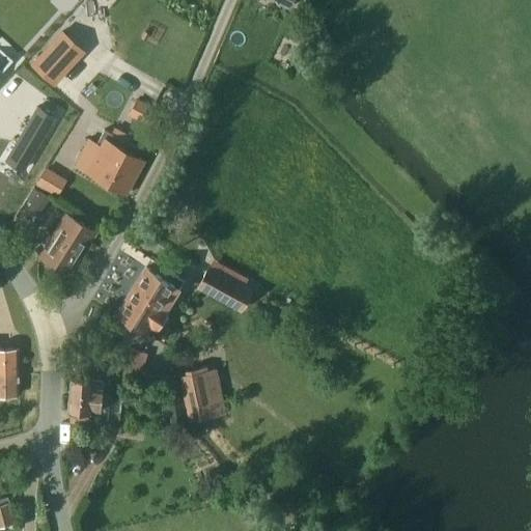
[(70,23),(31,65),(52,85),(91,42),(70,23)]
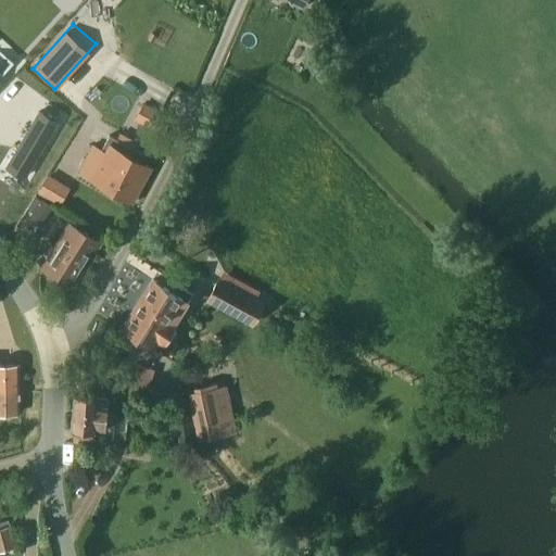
[(46,115),(11,168),(29,180),(64,126),(46,115)]
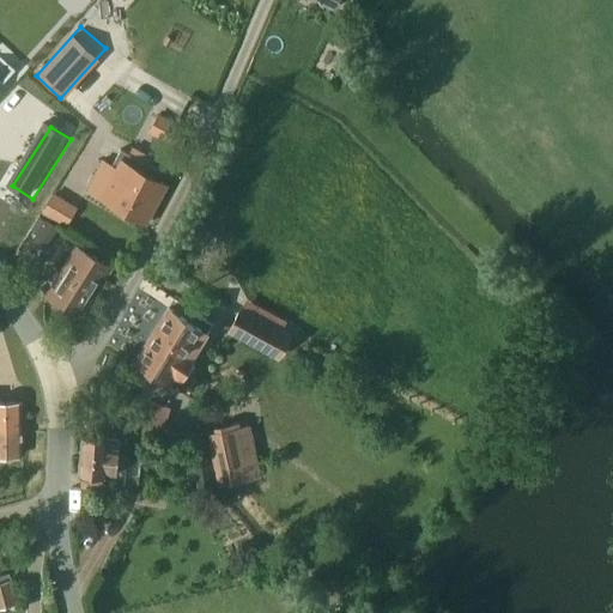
[(91,158),(78,178),(90,186),(86,190),(146,225),(167,186),(156,180),(161,171),(120,150),(111,167),(102,161),(101,163),(91,158)]
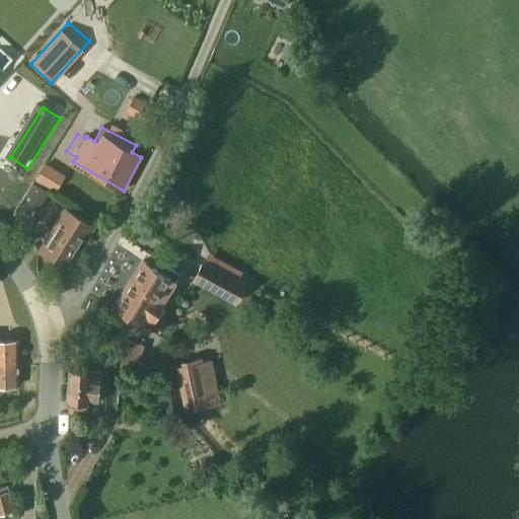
[(39,177),(58,190),(65,178),(46,166),(39,177)]
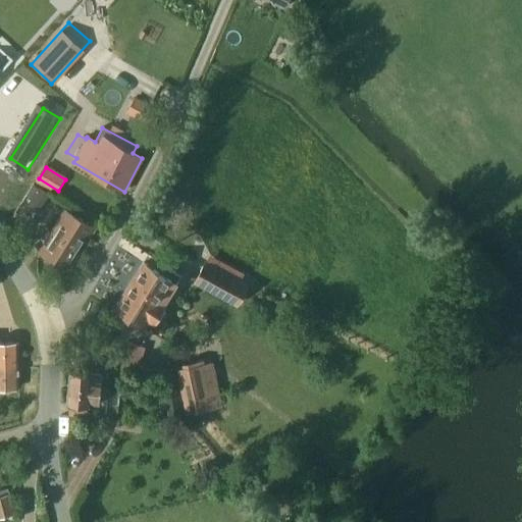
[(29,205),(39,212),(50,194),(40,188),(39,188),(34,185),(27,196),(32,199),(29,205)]
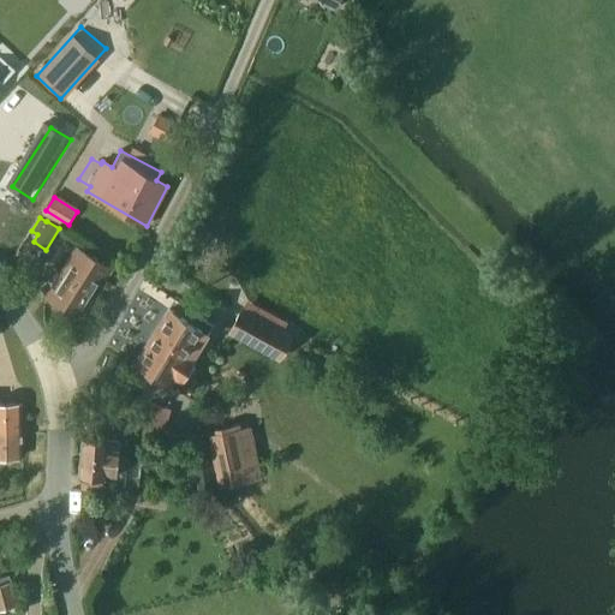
[(46,298),(81,320),(112,269),(77,248),(46,298)]
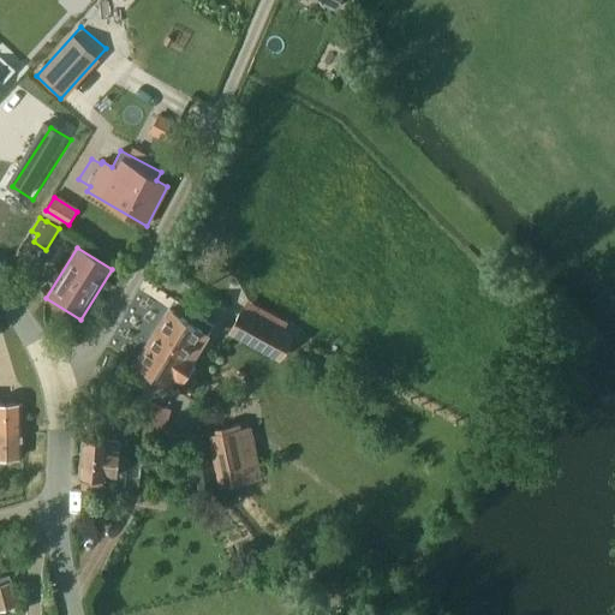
[(174,300),(135,363),(168,383),(207,321),(174,300)]
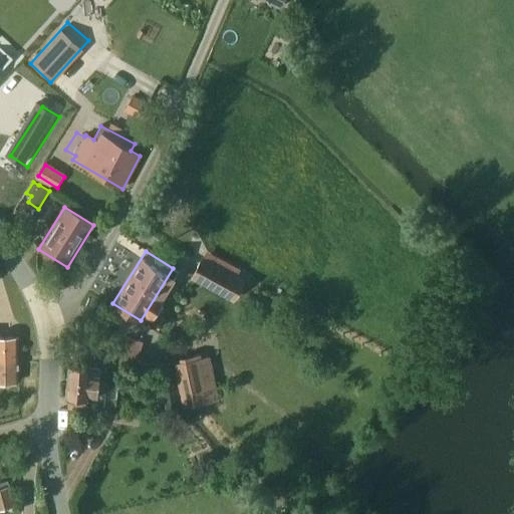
[(202,259),(192,278),(226,296),(236,277),(202,259)]
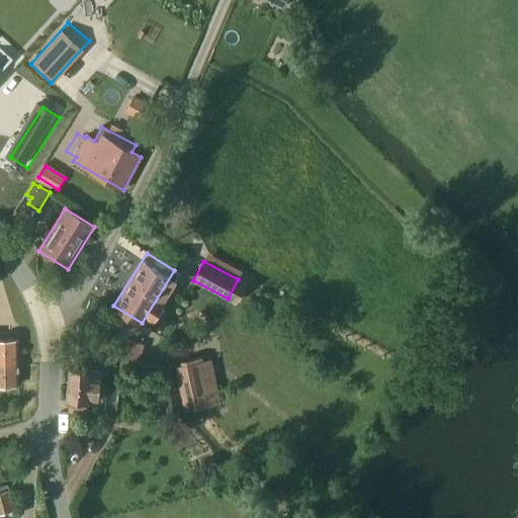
[(18,362),(18,340),(0,339),(0,357),(2,357),(2,362),(18,362)]
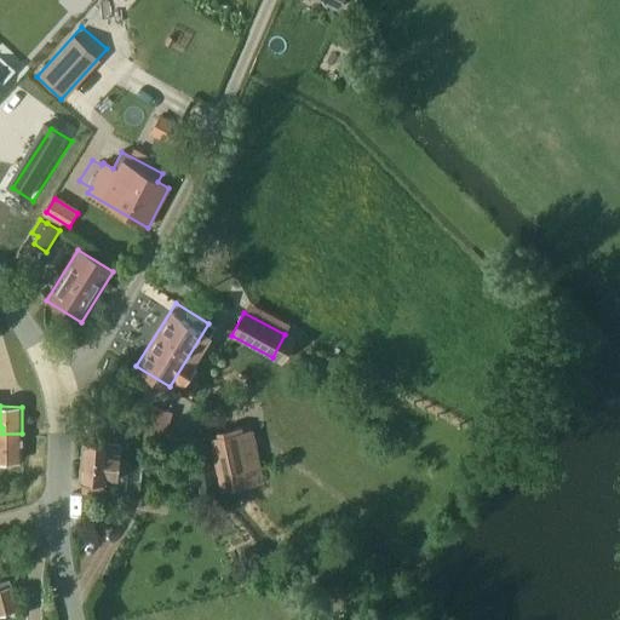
[(0,465),(4,466),(4,461),(23,461),(22,434),(3,434),(3,428),(0,428),(0,465)]
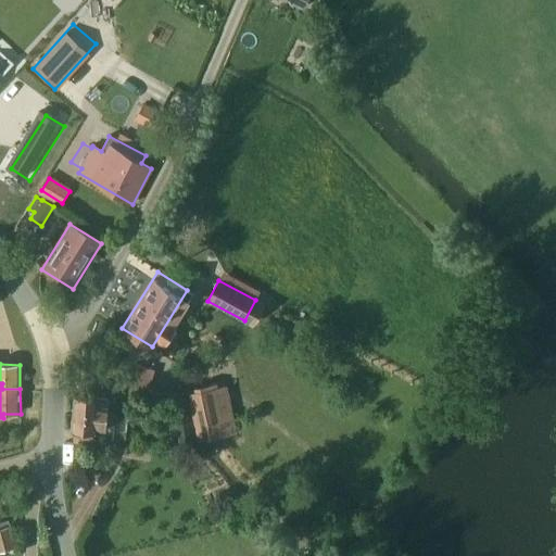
[(199,439),(235,432),(226,387),(189,394),(192,411),(199,439)]
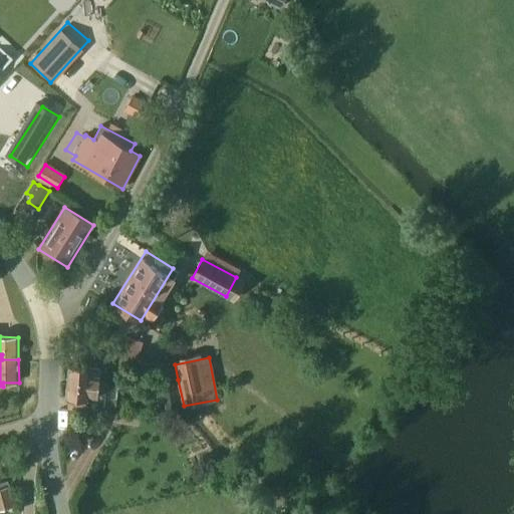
[(69,366),(66,398),(67,398),(66,408),(104,410),(106,383),(98,383),(100,368),(89,368),(89,367),(69,366)]
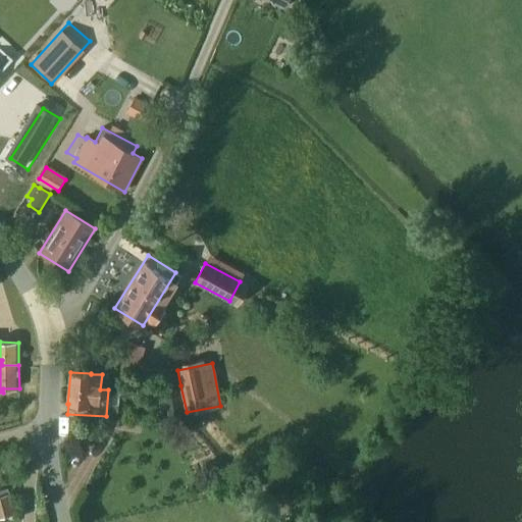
[(180,385),(163,388),(168,416),(187,412),(180,385)]
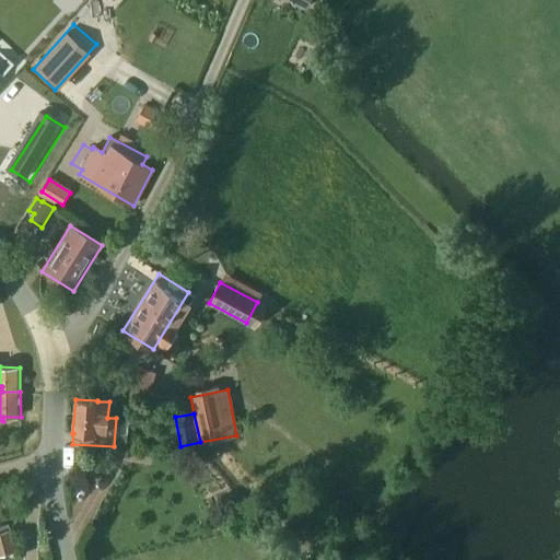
[(0,489),(0,491),(8,508),(15,504),(8,487),(0,489)]
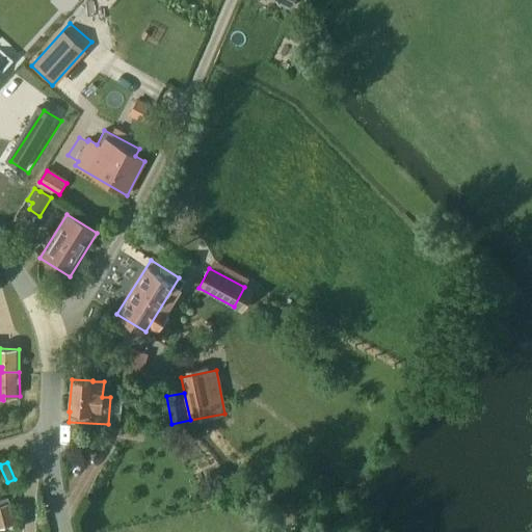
[(8,498),(0,499),(0,528),(8,526),(16,525),(10,504),(9,504),(8,498)]
